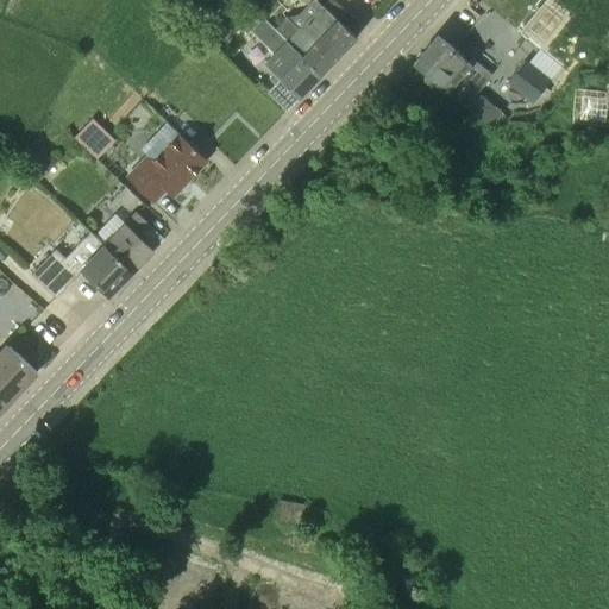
[(282,41),(320,76),(356,39),(336,20),(320,6),(314,0),(293,23),(287,17),(276,29),(264,17),(261,20),(282,41)]
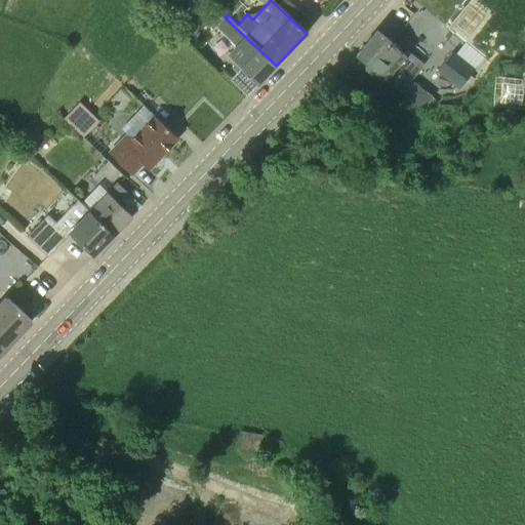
[(257,86),(276,66),(243,35),(225,17),(216,26),(217,27),(205,39),(212,45),(223,35),(235,47),(227,55),(240,70),(230,80),(246,96),(256,85),(257,86)]
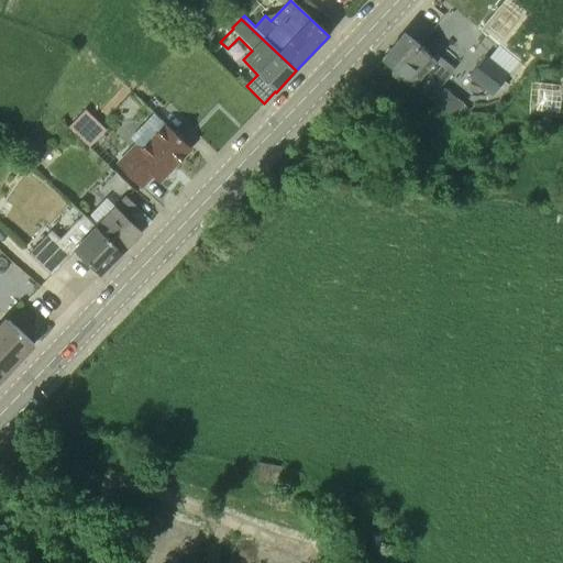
[(434,58),(419,48),(420,46),(404,33),(378,62),(452,119),(463,105),(441,86),(454,69),(437,56),(434,58)]
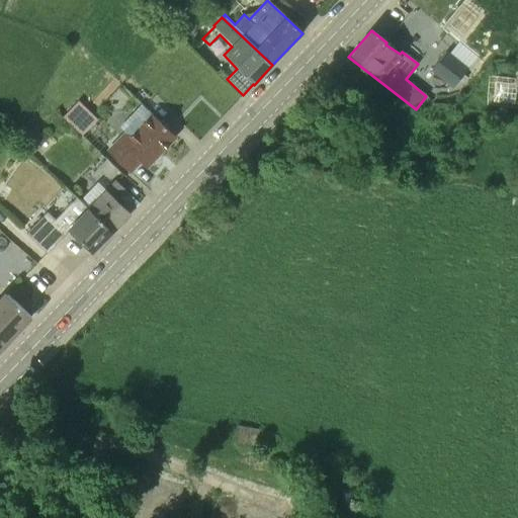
[(451,90),(468,70),(446,52),(429,72),(451,90)]
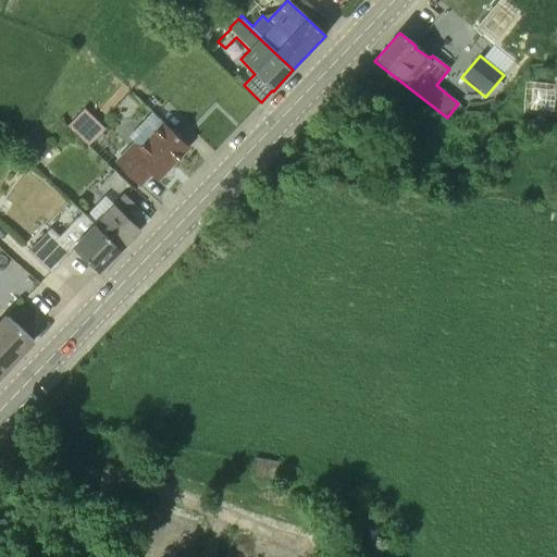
[(88,146),(106,128),(85,108),(67,125),(88,146)]
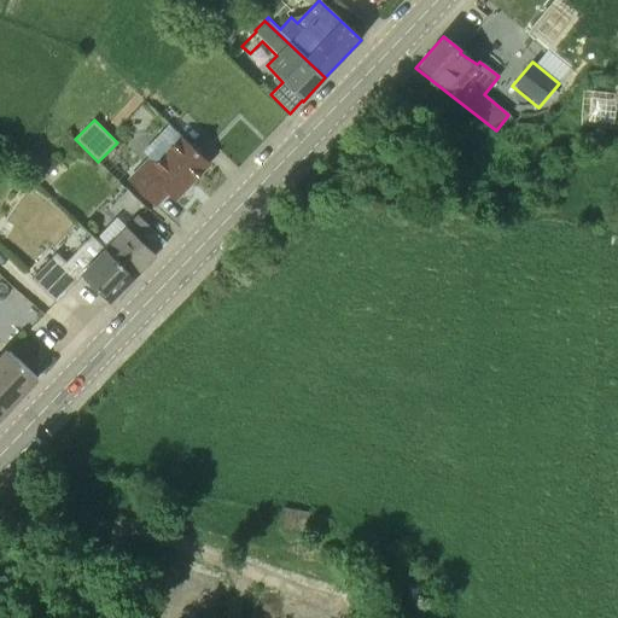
[(174,200),(209,164),(179,136),(152,164),(147,159),(127,180),(153,207),(167,193),(174,200)]
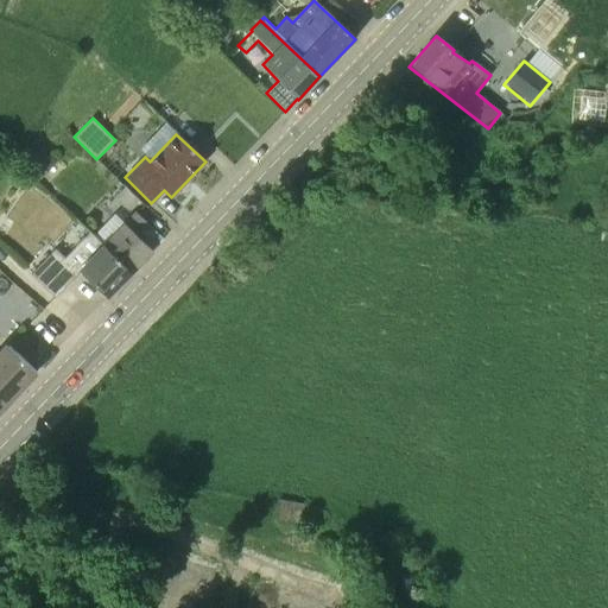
[(56,160),(40,146),(24,164),(39,178),(56,160)]
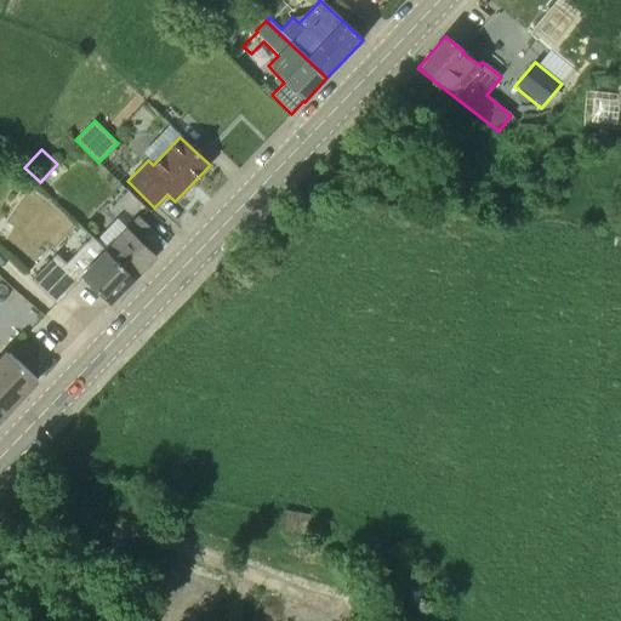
[(103,249),(134,279),(155,256),(154,256),(165,244),(149,229),(137,217),(126,228),(125,227),(103,249)]
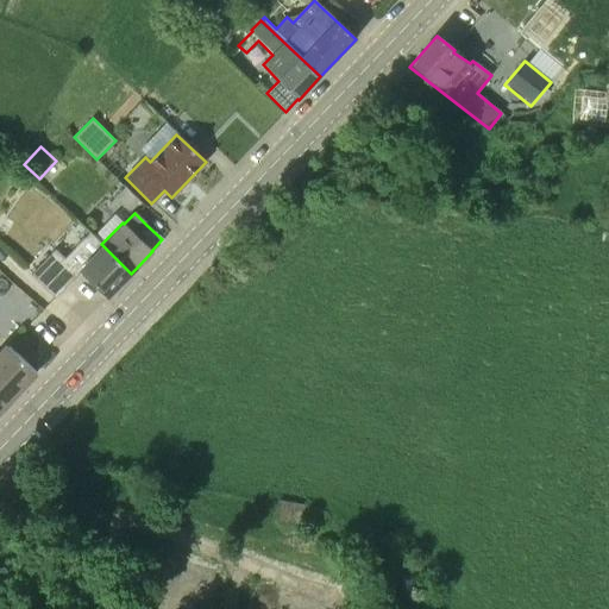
[(131,274),(101,244),(89,232),(66,257),(57,249),(52,253),(76,276),(82,270),(110,296),(131,274)]
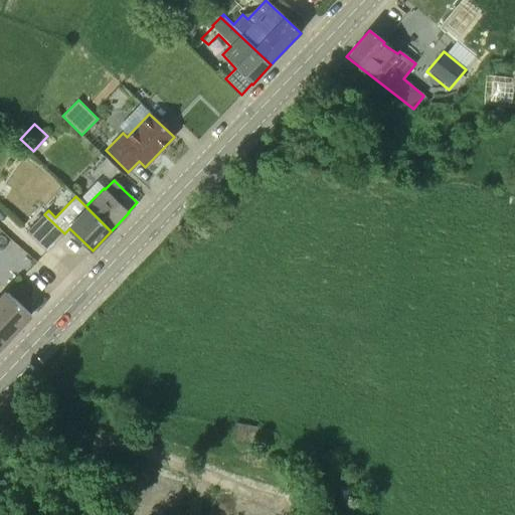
[(46,252),(64,233),(44,214),(26,233),(46,252)]
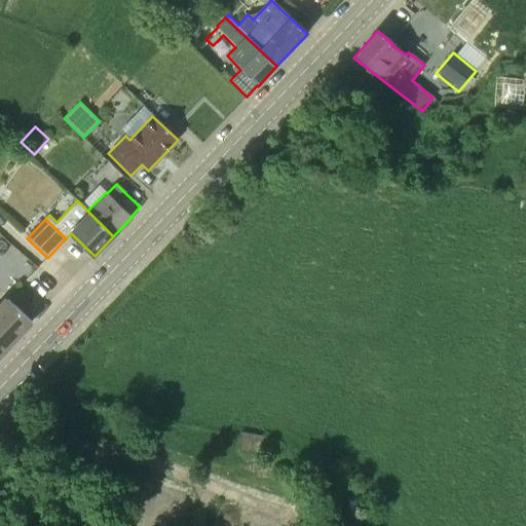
[(0,353),(31,323),(4,298),(0,302),(0,353)]
